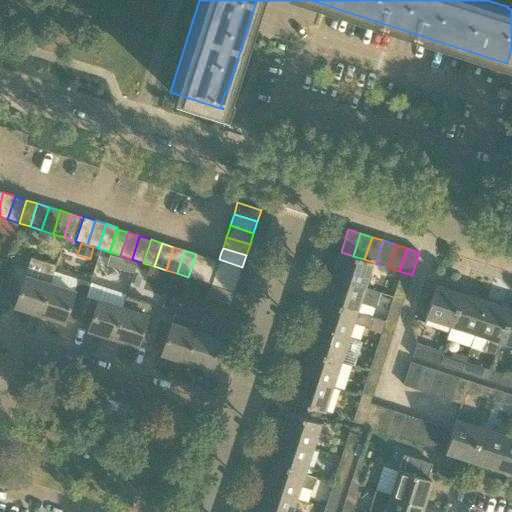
[(331,277),(364,288),(373,262),(339,252),(331,277)]
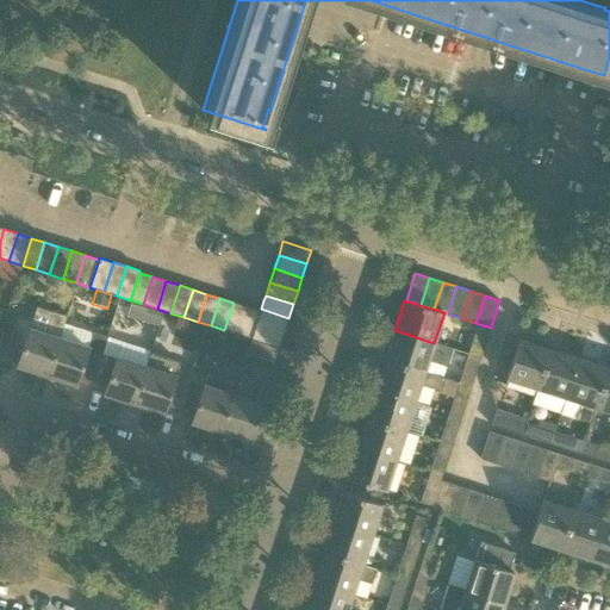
[(234,303),(224,330),(238,335),(247,306),(234,303)]
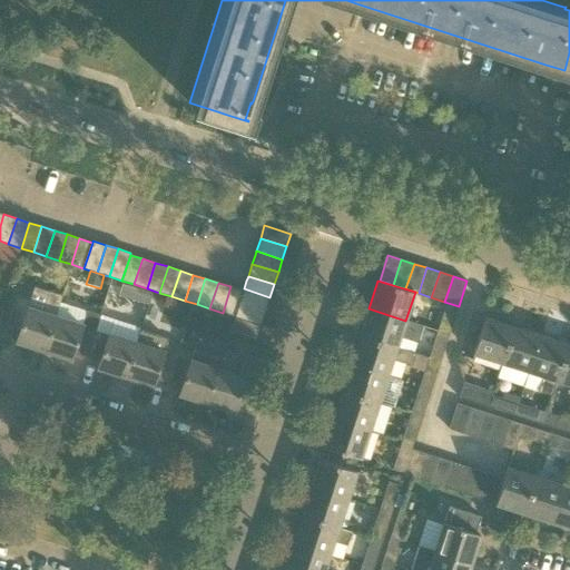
[(223,313),(235,316),(239,301),(243,291),(231,286),(223,313)]
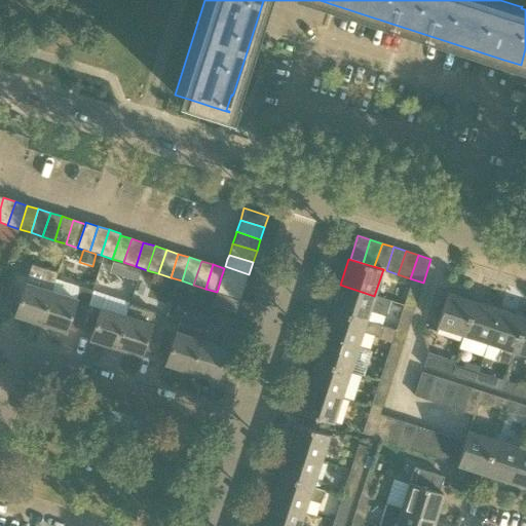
[(225,266),(224,268),(221,277),(246,286),(249,276),(249,274),(225,266)]
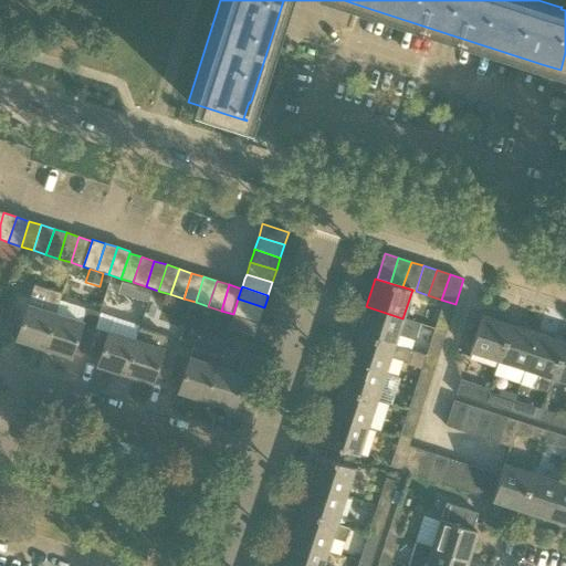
[(54,313),(55,306),(30,299),(17,294),(6,326),(19,331),(17,339),(43,347),(54,313)]
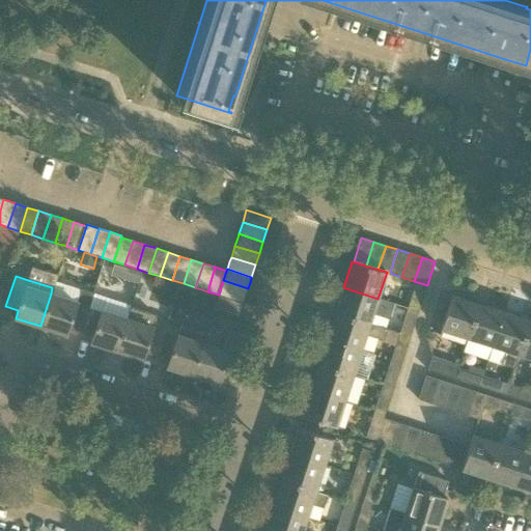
[(243,303),(244,301),(248,288),(223,280),(219,295),(243,303)]
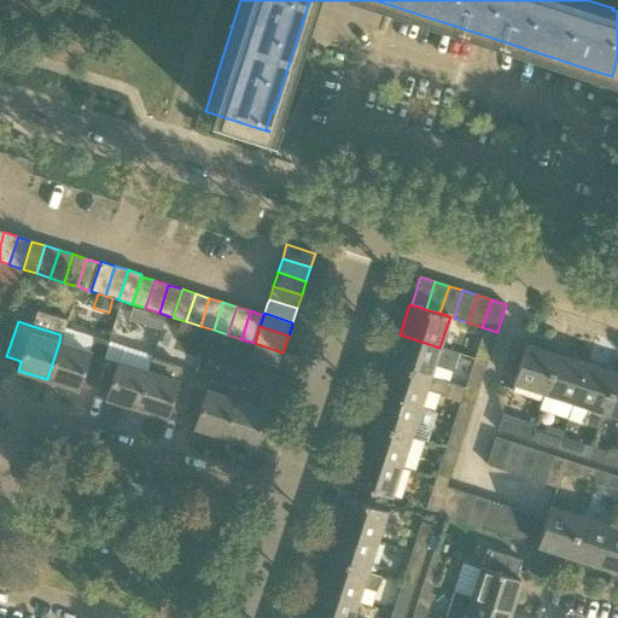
[(459,354),(439,348),(400,334),(390,363),(431,377),(435,365),(453,372),(459,354)]
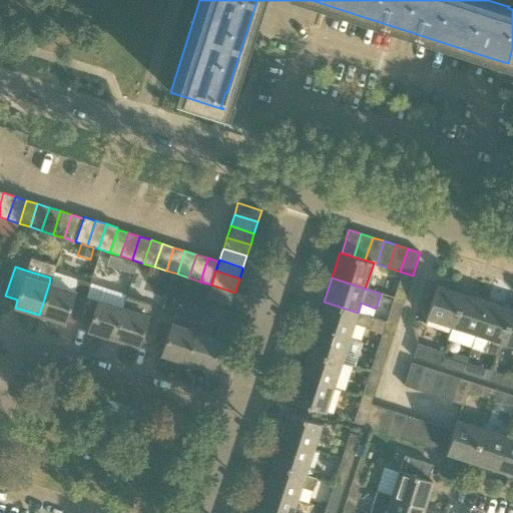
[(85,298),(86,298),(90,284),(77,279),(74,292),(49,284),(39,315),(64,324),(66,317),(78,321),(85,298)]
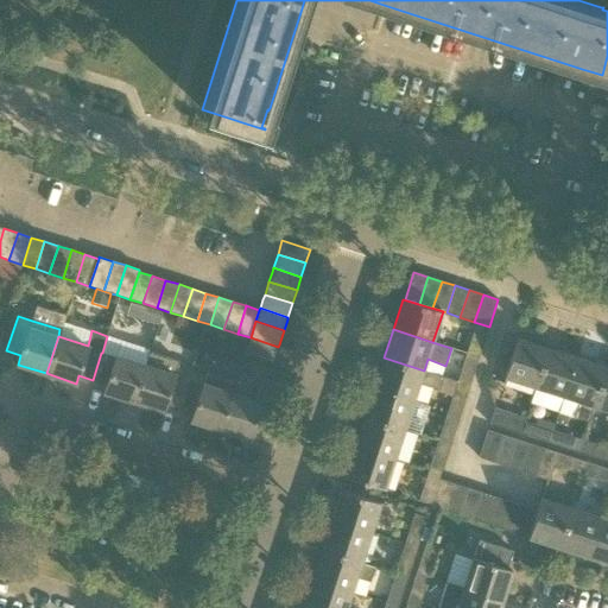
[(480,356),(486,339),(473,335),(467,353),(480,356)]
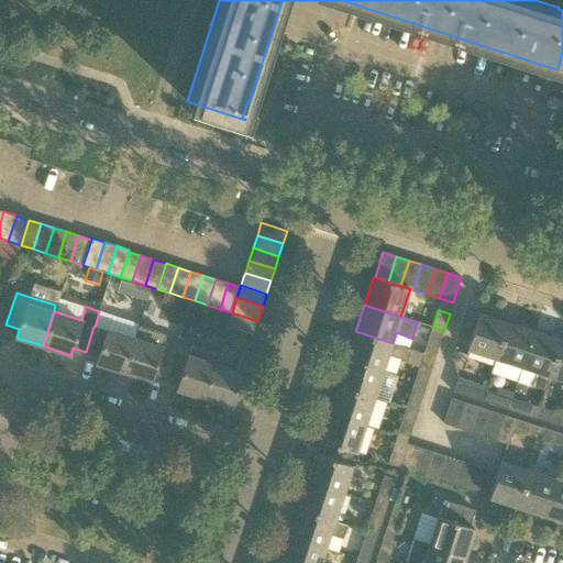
[(257,321),(232,313),(228,328),(253,335),(257,321)]
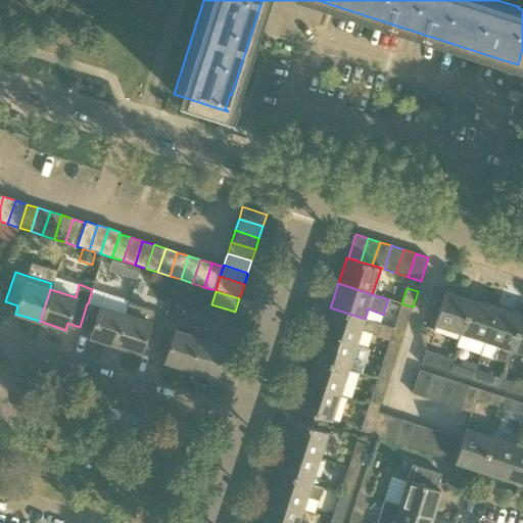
[(460,333),(470,299),(445,291),(434,325),(460,333)]
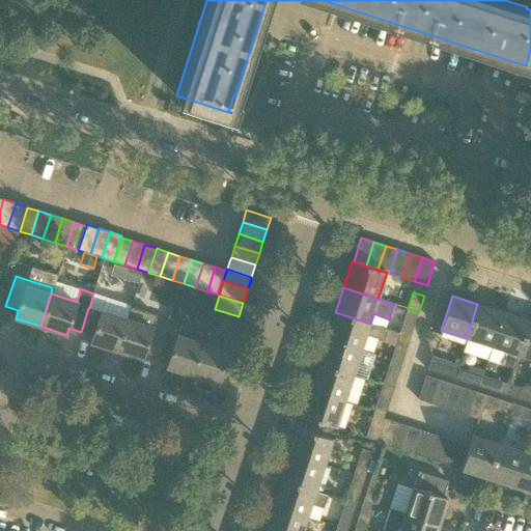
[(493,346),(503,312),(477,304),(467,338),(493,346)]
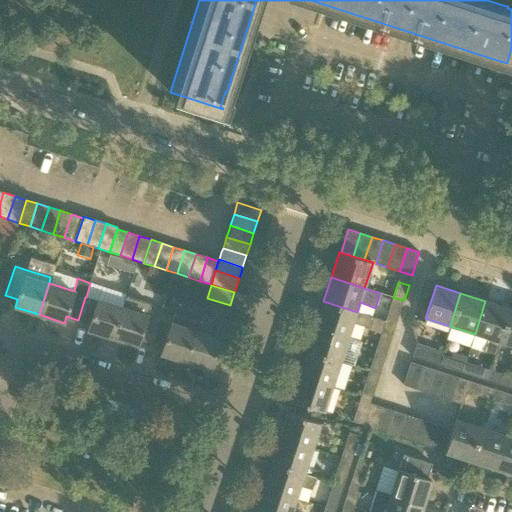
[(151,344),(162,311),(150,307),(147,317),(133,312),(137,300),(126,296),(123,308),(122,308),(112,338),(137,346),(140,340),(151,344)]
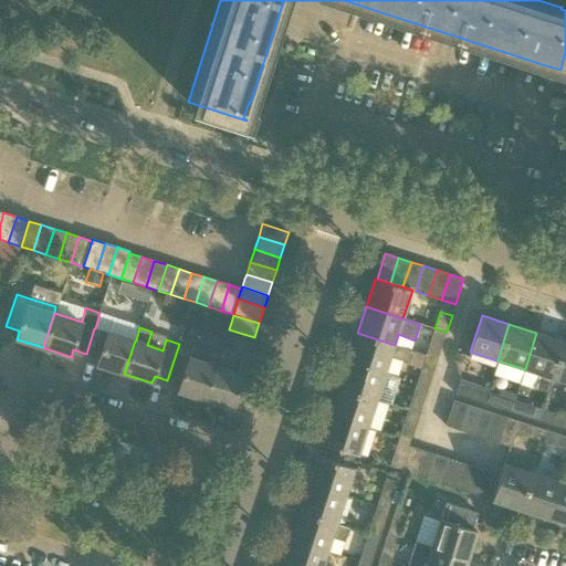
[(97,365),(124,374),(135,341),(108,332),(107,333),(95,328),(94,328),(86,354),(100,358),(97,365)]
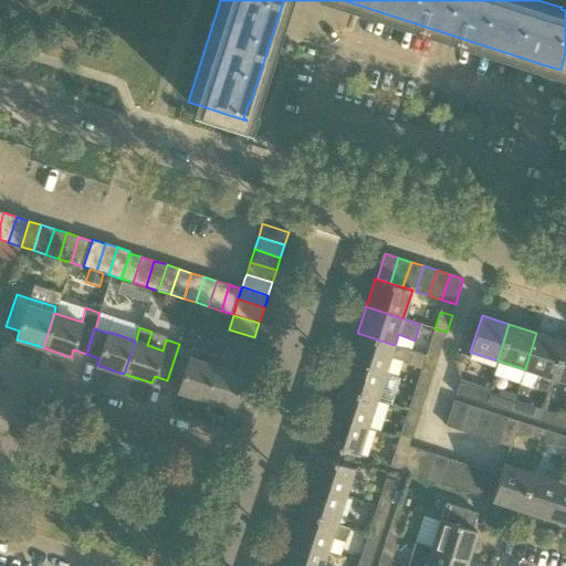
[(438,358),(447,332),(435,328),(426,355),(438,358)]
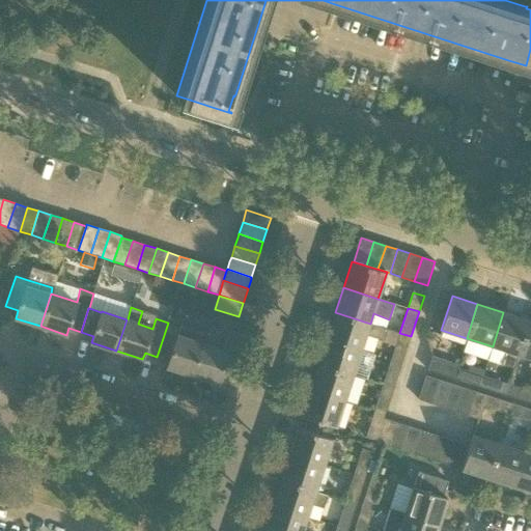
[(399,333),(370,324),(335,312),(327,338),(361,350),(366,335),(383,340),(383,342),(395,346),(391,359),(402,363),(411,336),(399,333)]
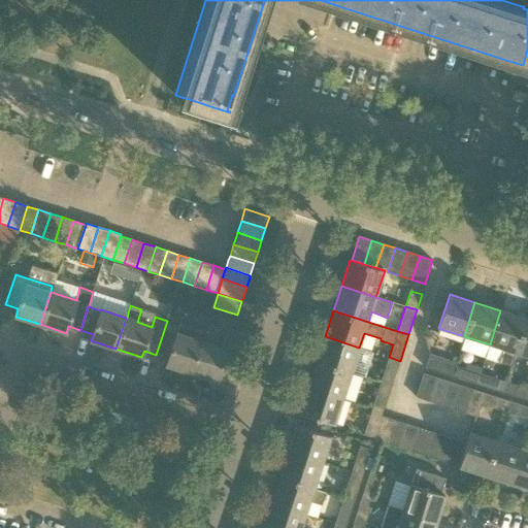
[(515,353),(526,319),(500,310),(490,344),(515,353)]
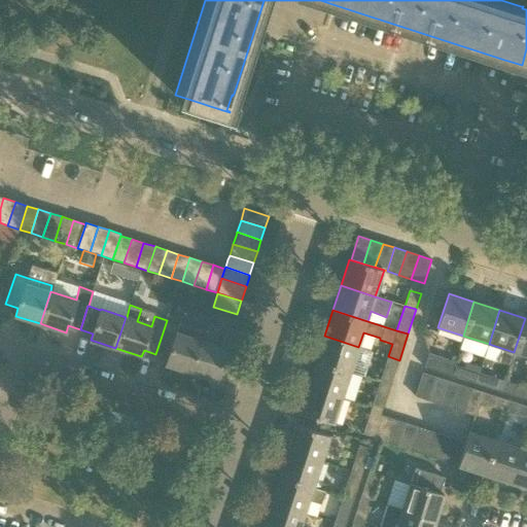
[(526,356),(526,318),(525,318),(514,352),(526,356)]
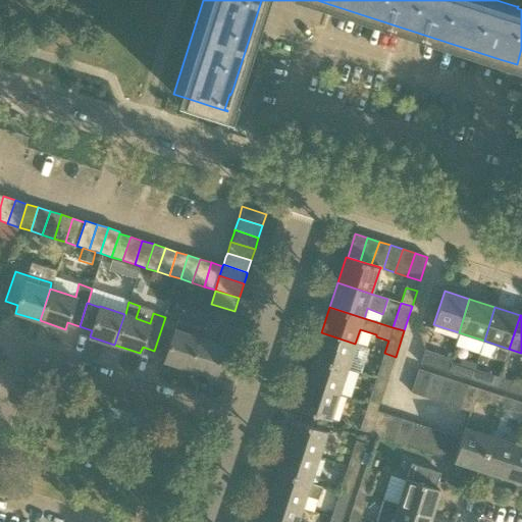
[(189,369),(203,327),(178,319),(177,321),(165,317),(154,351),(166,355),(164,361),(189,369)]
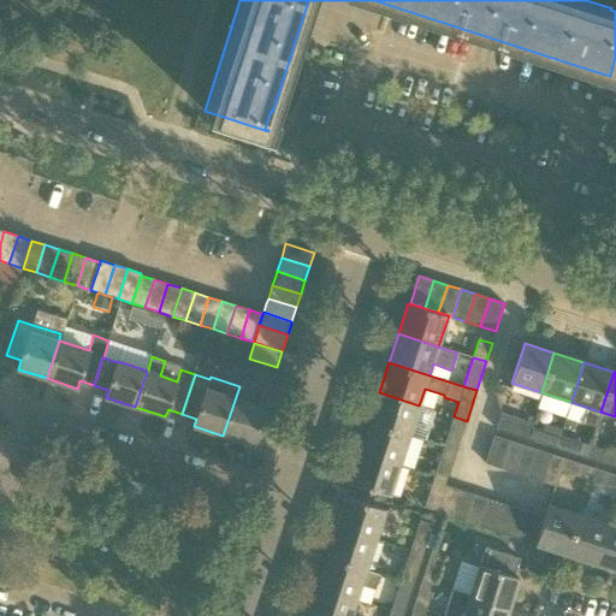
[(266,409),(252,404),(259,384),(242,378),(240,386),(223,436),(254,445),(266,409)]
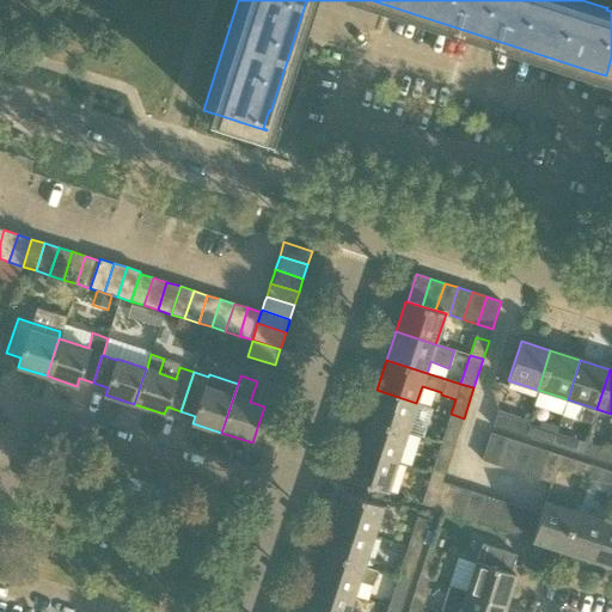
[(408,433),(416,403),(377,390),(367,420),(408,433)]
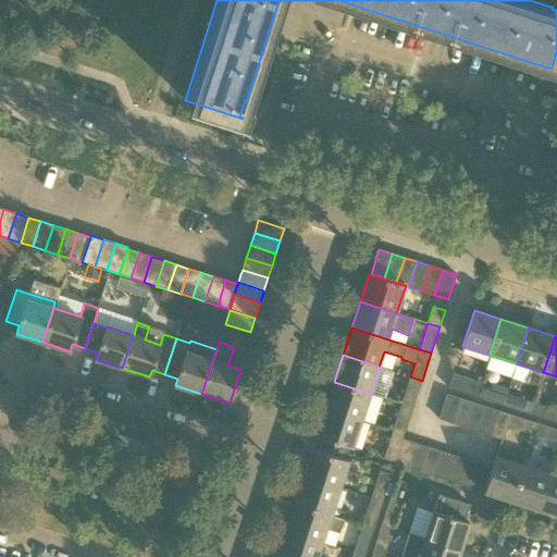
[(477,397),(480,386),(481,383),(454,374),(448,388),(477,397)]
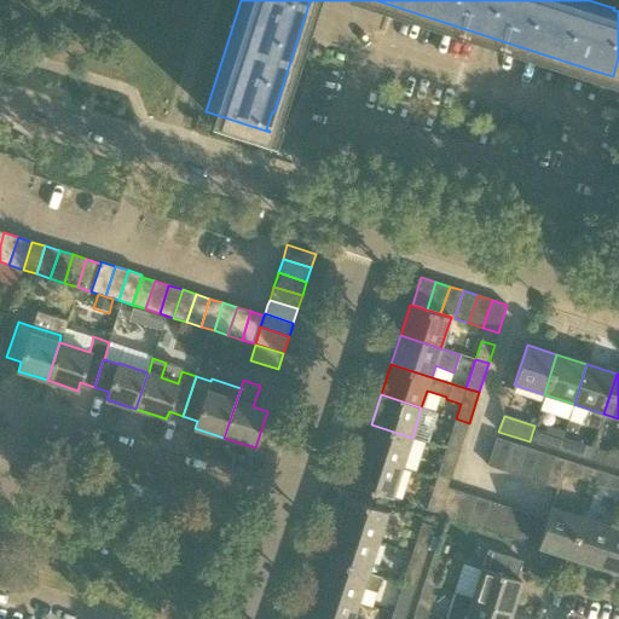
[(460,452),(469,423),(456,418),(446,449),(460,452)]
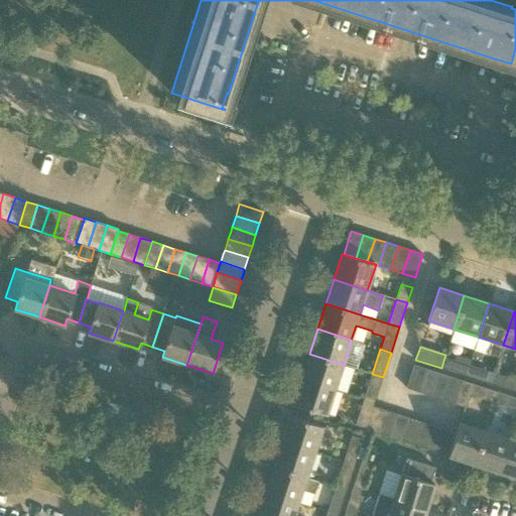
[(336,389),(344,365),(309,354),(301,378),(336,389)]
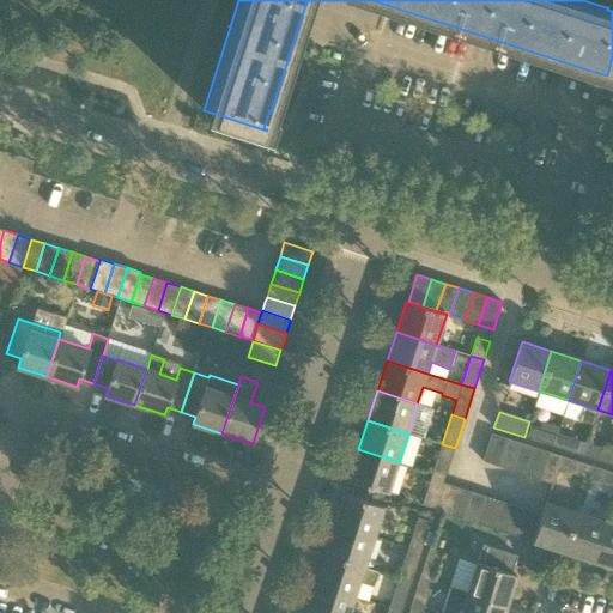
[(535,441),(553,447),(558,435),(559,435),(562,428),(542,422),(540,429),(528,425),(525,437),(535,441)]
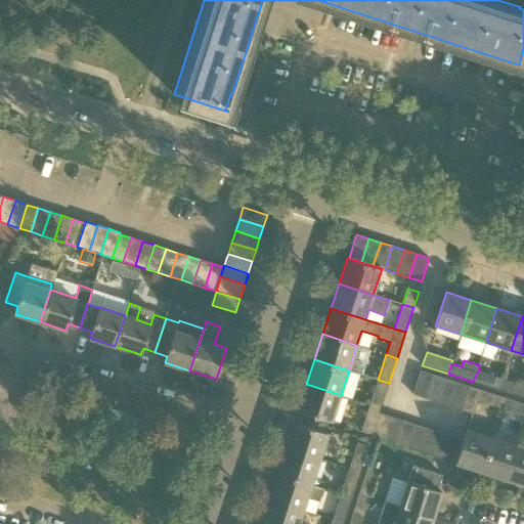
[(425,398),(432,375),(421,370),(412,394),(425,398)]
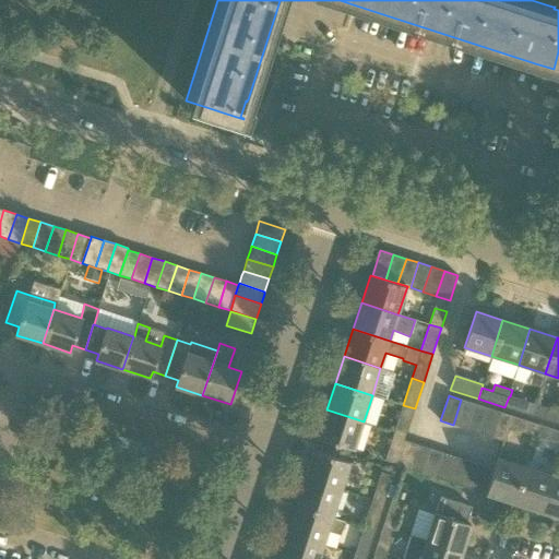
[(535,405),(510,396),(509,396),(504,407),(532,416),(535,405)]
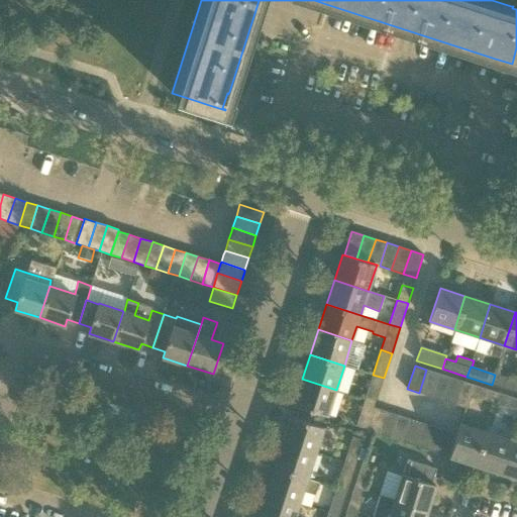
[(430,397),(437,374),(426,370),(419,393),(430,397)]
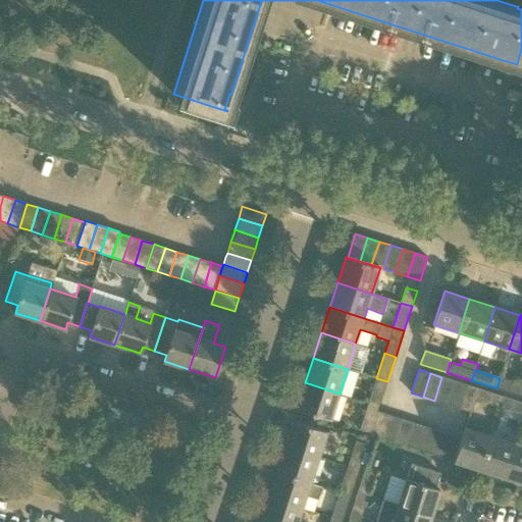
[(447,404),(454,380),(441,377),(434,401),(447,404)]
